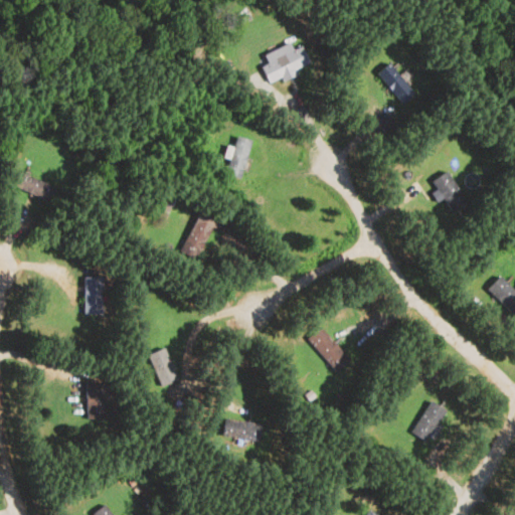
[(271,84),(297,72),(296,69),(309,63),(301,46),(293,50),(289,42),(264,55),(268,63),(262,66),(271,84)]
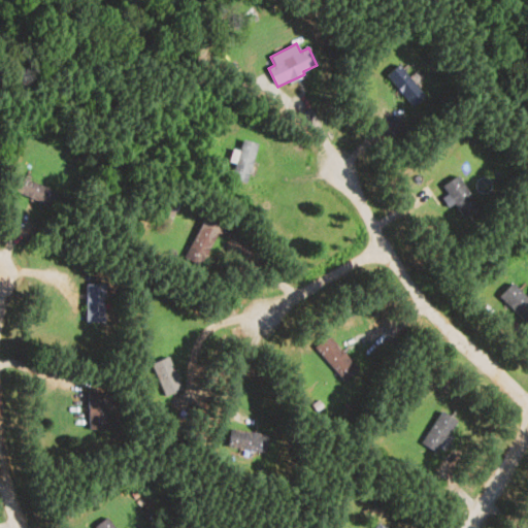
[(386,74),(411,106),(425,96),(399,65),(386,74)]
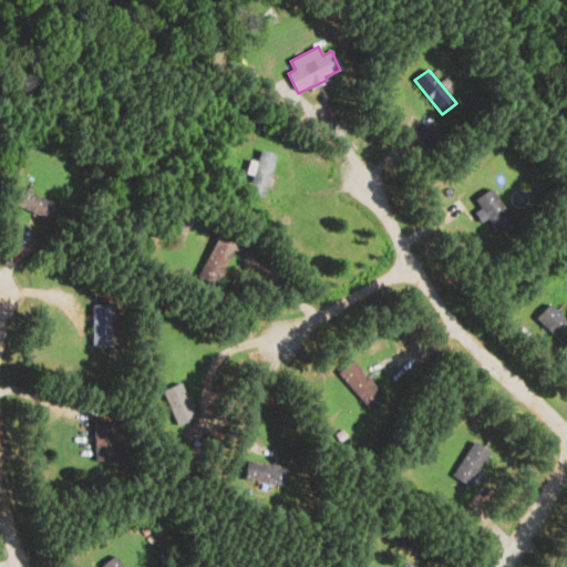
[(265,197),(277,154),(260,150),(257,163),(251,162),(247,174),(254,175),(248,193),(265,197)]
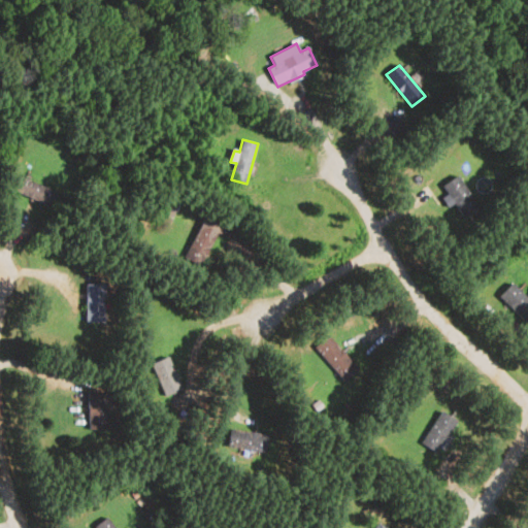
[(58,193),(22,176),(15,192),(51,208),(58,193)]
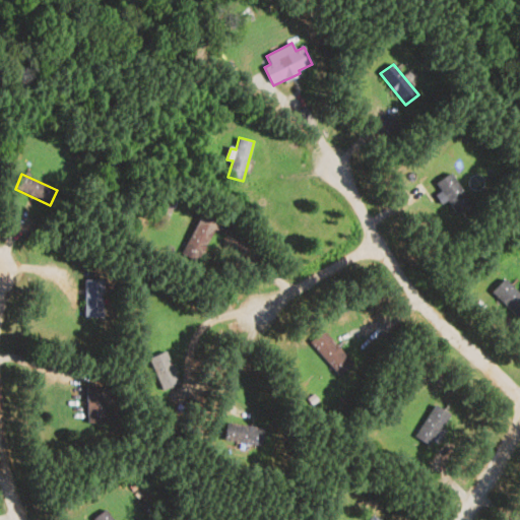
[(455,214),(470,206),(452,174),(437,182),(455,214)]
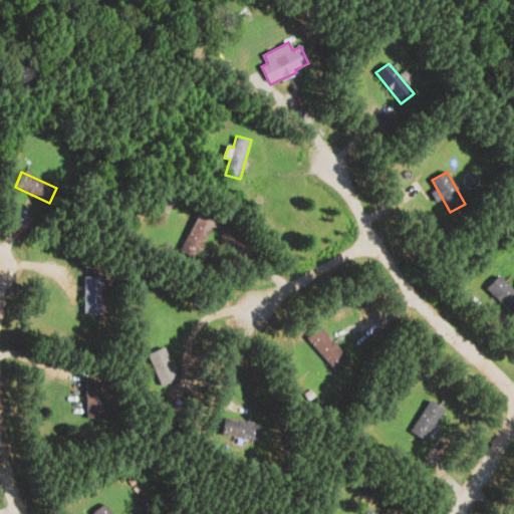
[(179,251),(197,260),(217,221),(199,211),(179,251)]
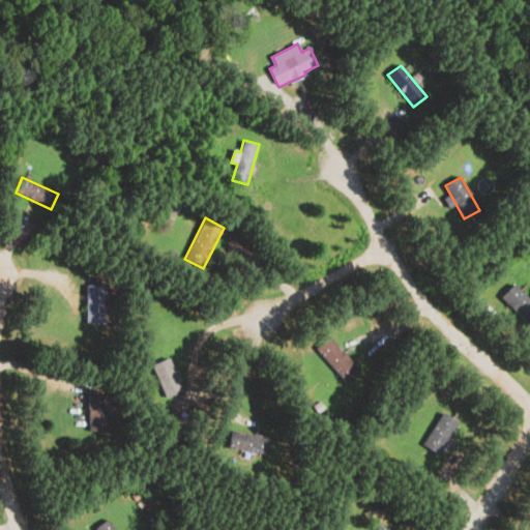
[(105,324),(105,285),(86,285),(86,324),(105,324)]
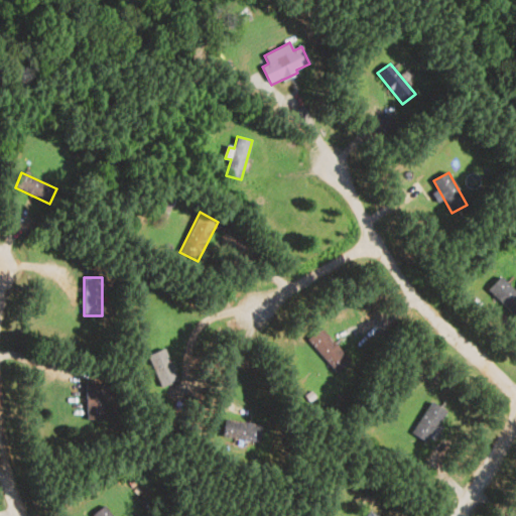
[(515,312),(515,292),(501,277),(488,290),(513,315),(515,312)]
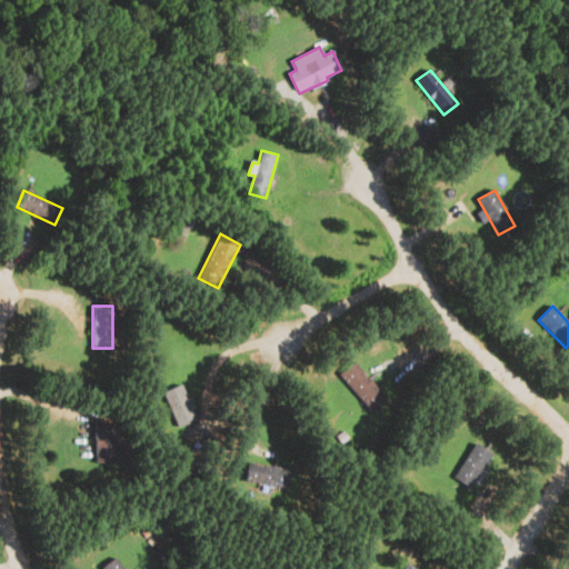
[(339,375),(371,412),(386,399),(353,361),(339,375)]
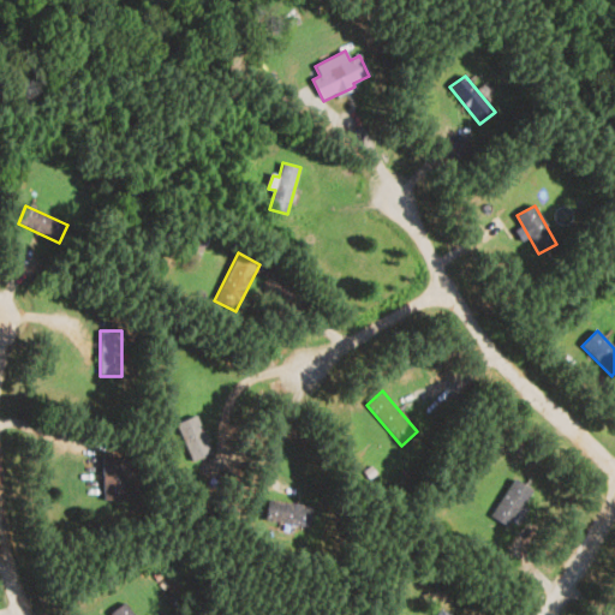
[(213,453),(195,416),(174,425),(192,463),(213,453)]
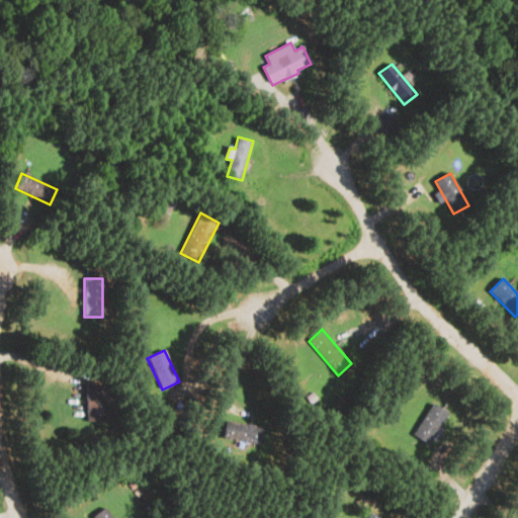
[(104,387),(87,387),(87,422),(104,422),(104,387)]
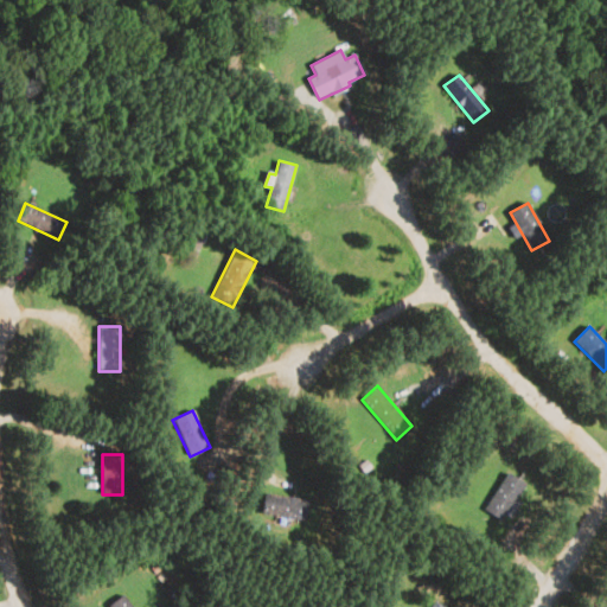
[(503,522),(526,485),(508,473),(484,510),(503,522)]
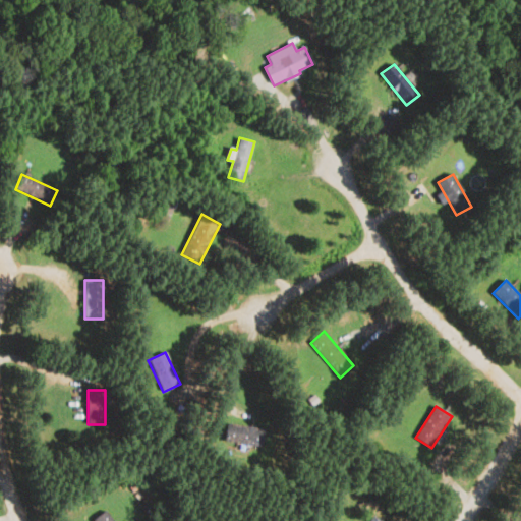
[(263,445),(264,427),(226,426),(226,444),(263,445)]
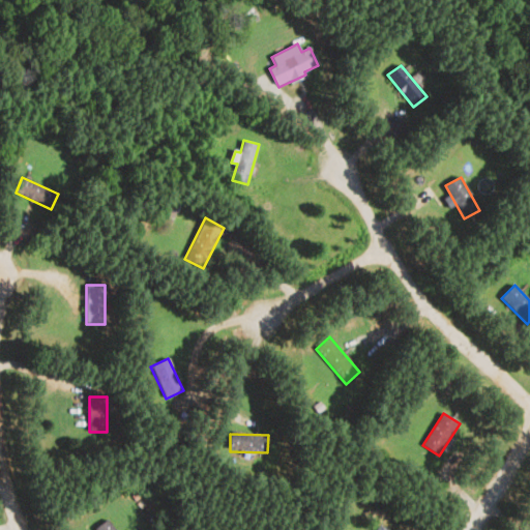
[(115,529),(109,520),(95,528),(96,529),(115,529)]
